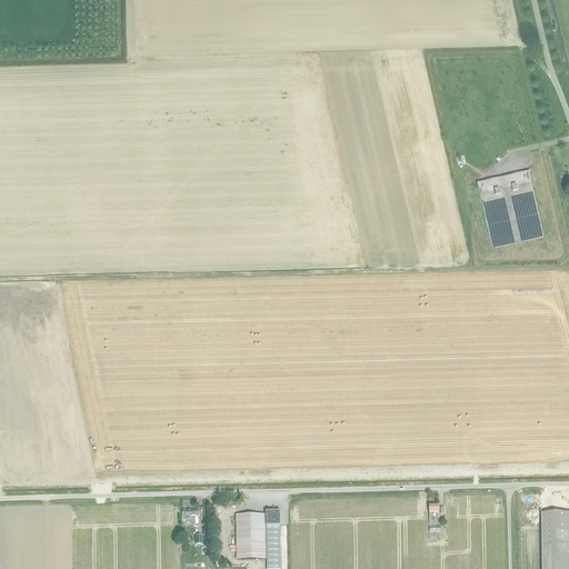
[(545,238),(529,172),(529,171),(477,183),(492,250),(545,238)]
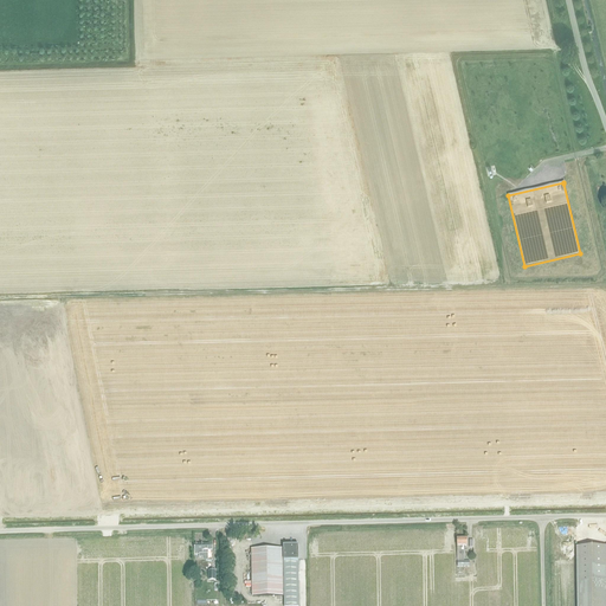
[(466,539),(457,539),(458,567),(470,567),(470,561),(464,561),(464,550),(462,550),(462,548),(465,548),(465,547),(468,546),(466,539)]
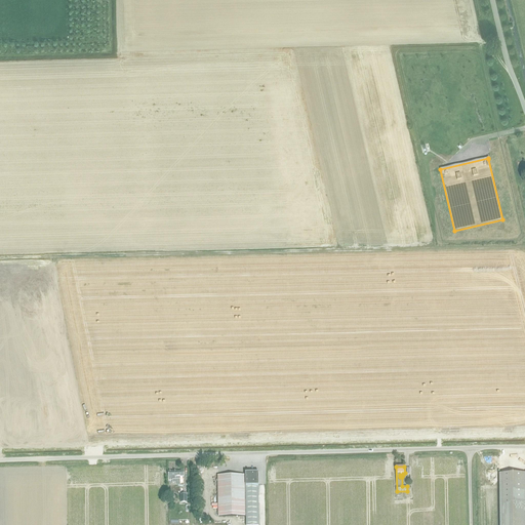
[(168,472),(168,477),(169,480),(172,480),(172,483),(180,482),(180,477),(184,477),(184,472),(176,472),(168,472)]
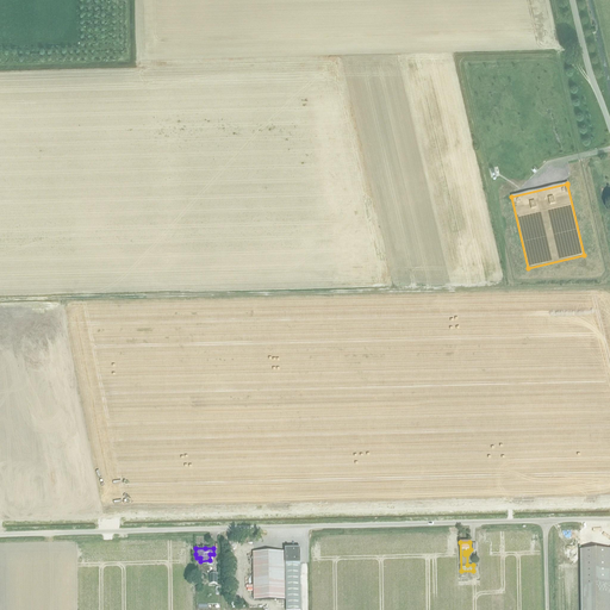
[(300,609),(300,584),(300,577),(300,565),(300,564),(300,549),(285,549),(285,552),(284,552),(254,553),(253,553),(254,601),(285,601),(286,601),(286,609),(300,609)]
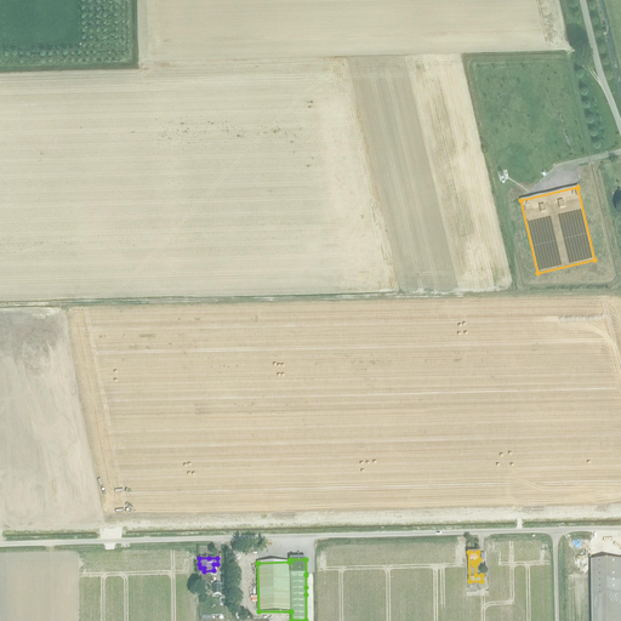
[(620,620),(620,560),(591,562),(591,620),(620,620)]
